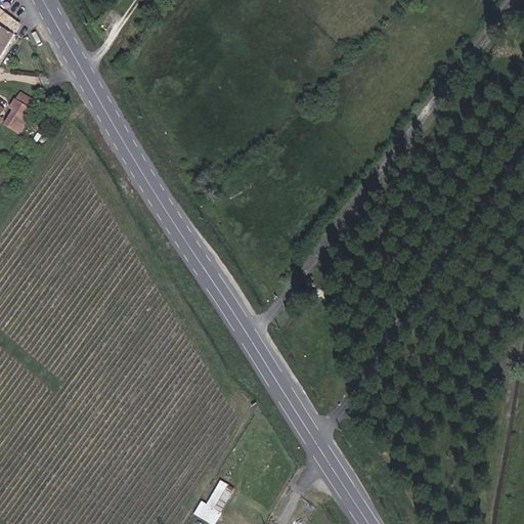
[(20,29),(19,27),(0,13),(0,52),(4,54),(20,29)]
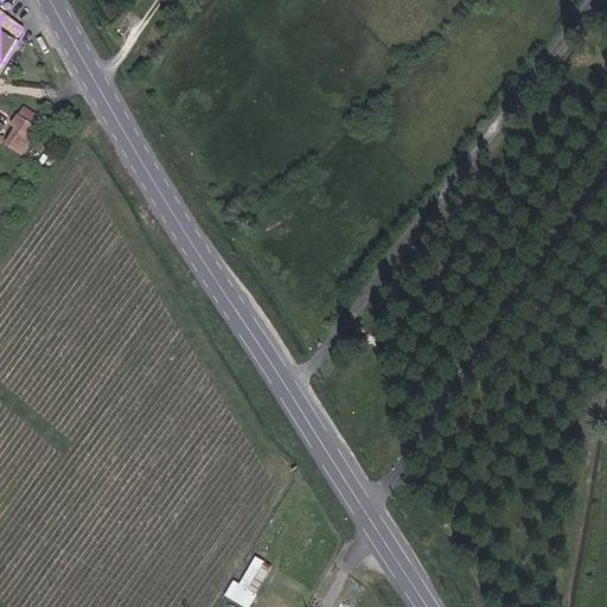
[(43,129),(48,121),(27,108),(21,116),(43,129)]
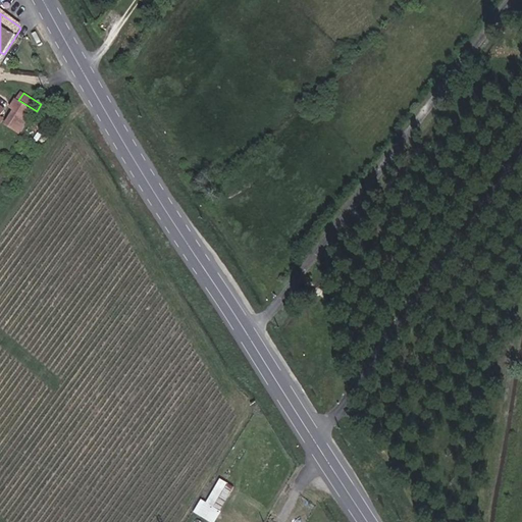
[(0,122),(10,107),(0,100),(0,122)]
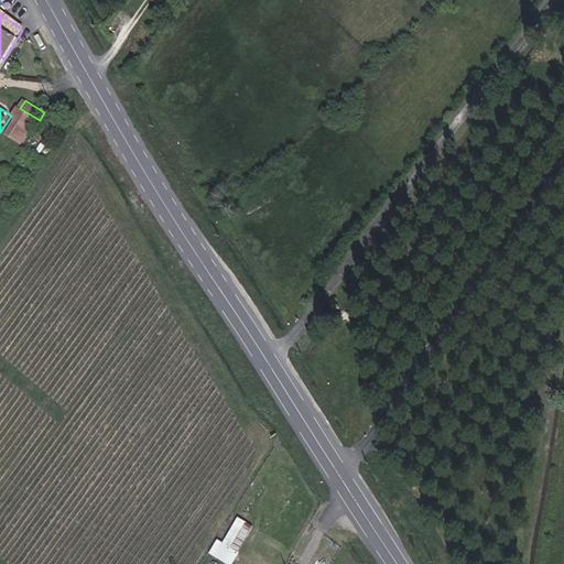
[(20,151),(31,134),(40,120),(20,108),(14,119),(19,121),(6,142),(20,151)]
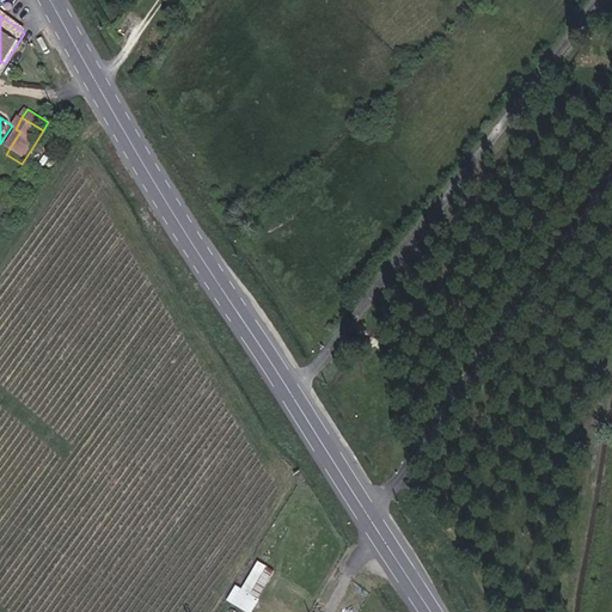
[(86,191),(92,194),(101,181),(96,176),(86,191)]
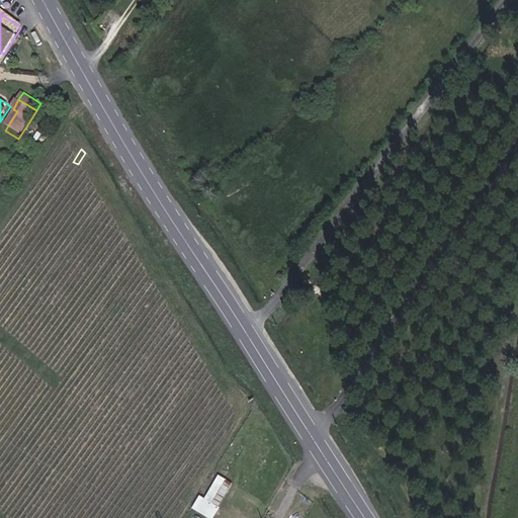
[(214,517),(234,483),(219,475),(206,498),(200,495),(193,508),(212,517),(214,517)]
